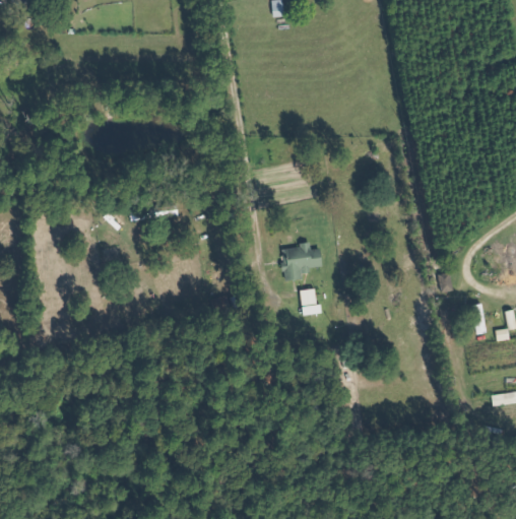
[(270,0),(272,16),(282,15),(281,0),(270,0)]
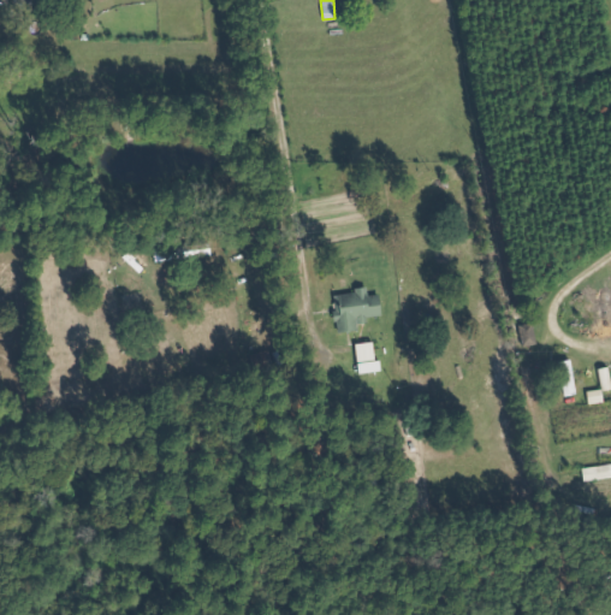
[(209,254),(208,241),(184,242),(185,256),(209,254)]
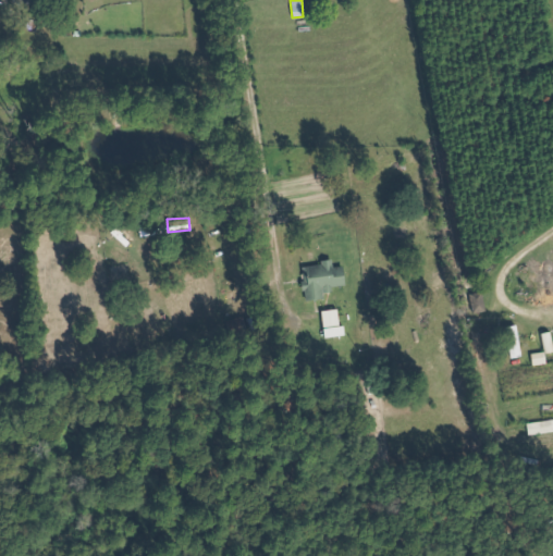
[(345,285),(342,264),(332,267),(331,261),(299,266),(305,300),(323,297),(322,289),(345,285)]
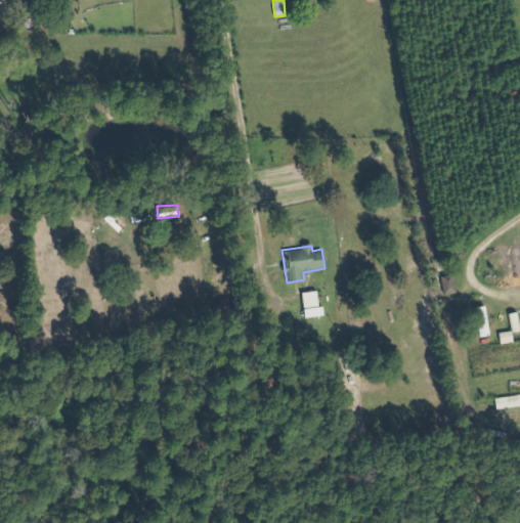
[(439,276),(444,295),(458,291),(452,273),(439,276)]
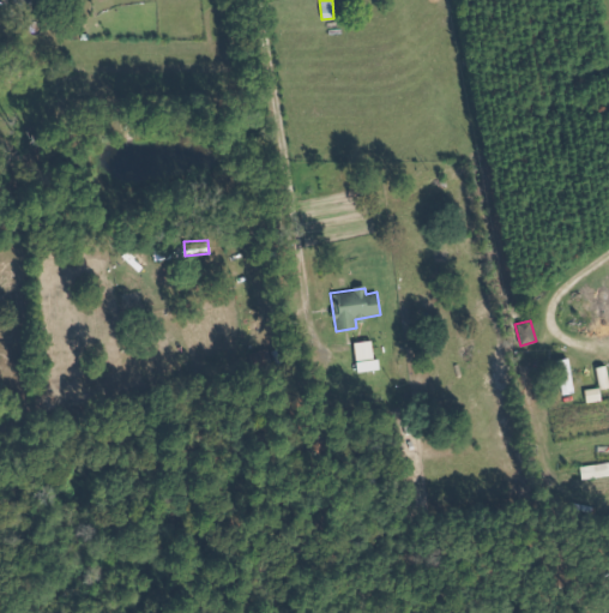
[(574,392),(567,358),(555,360),(562,395),(574,392)]
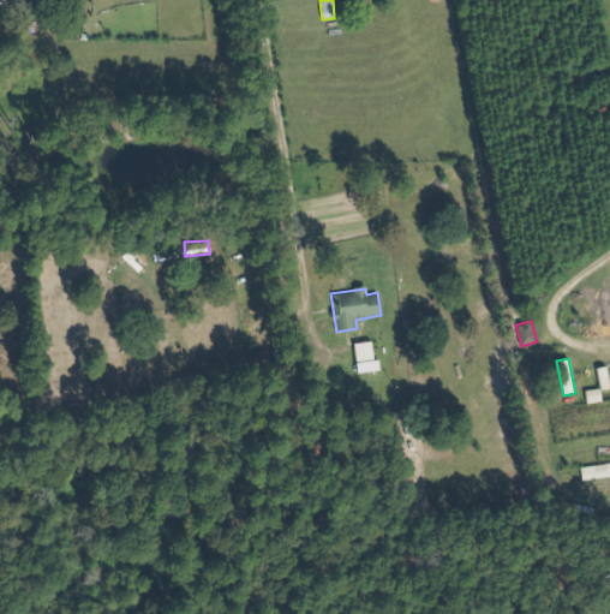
[(587,403),(602,401),(600,388),(585,389),(587,403)]
